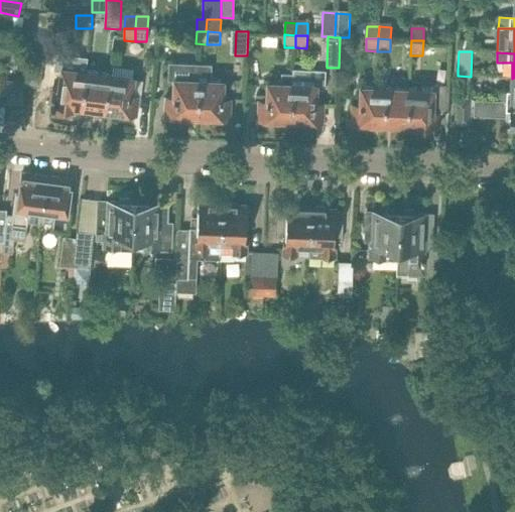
[(52,92),(50,109),(81,113),(82,109),(86,74),(88,61),(57,57),(55,74),(60,74),(57,92),(52,92)]
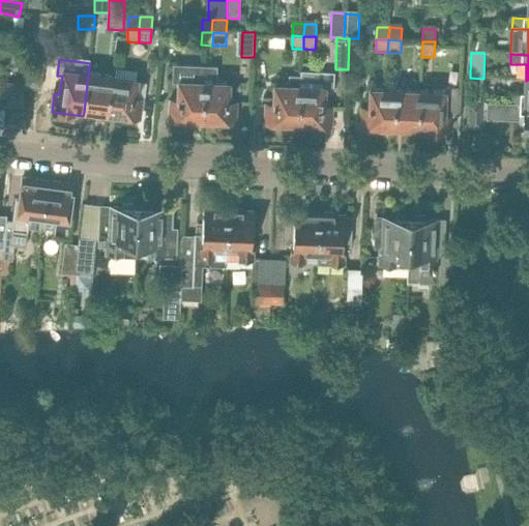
[(179,84),(178,105),(171,104),(170,120),(203,122),(205,67),(173,66),(173,84),(179,84)]
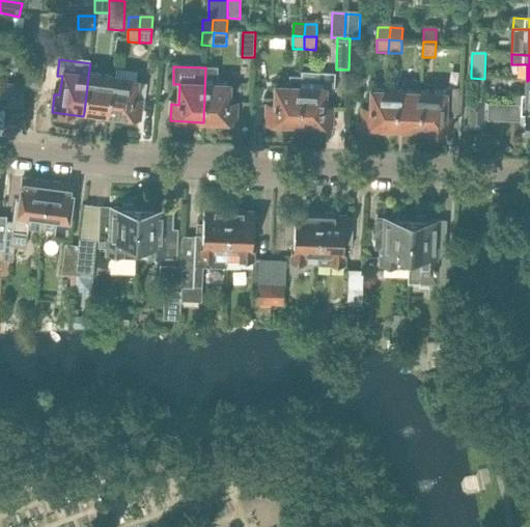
[(229,107),(230,86),(217,85),(218,68),(205,67),(203,122),(235,123),(236,107),(229,107)]
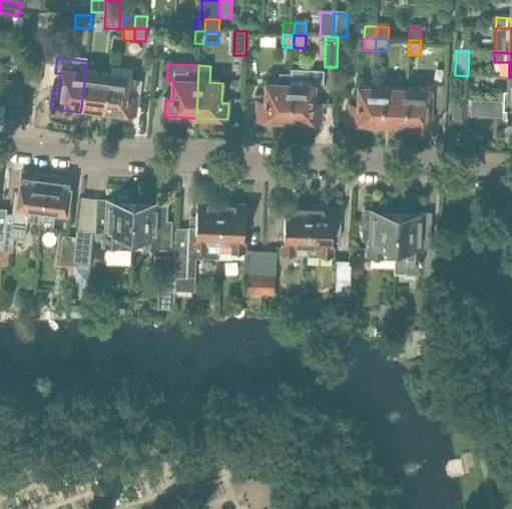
[(322,89),(323,72),(292,70),(291,86),(289,121),(321,123),(321,107),(315,107),(315,89),(322,89)]
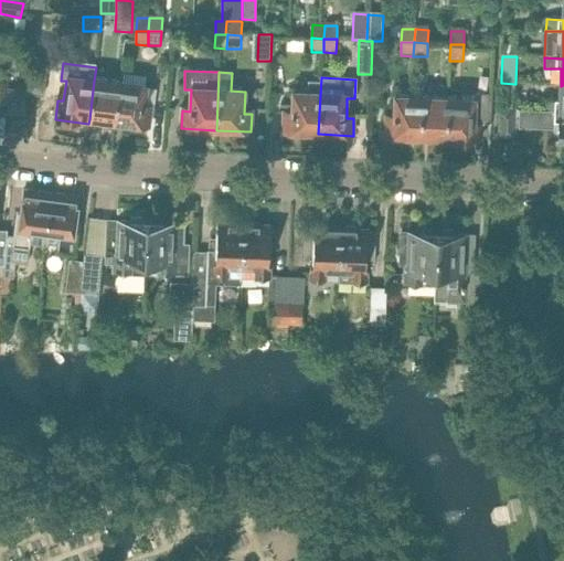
[(119,84),(94,81),(89,119),(115,123),(119,84)]
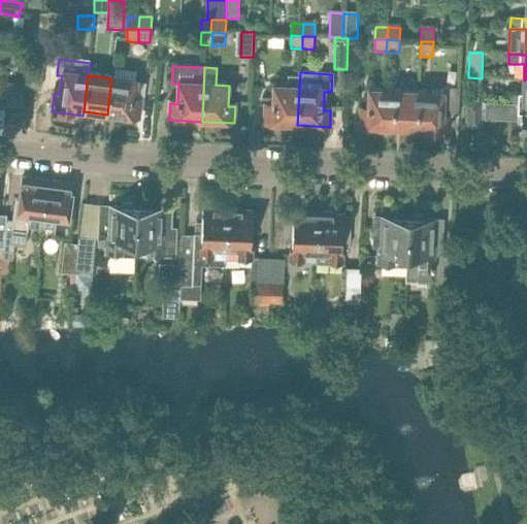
[(266,108),(265,124),(297,125),(299,89),(299,77),(288,76),(287,88),(274,88),(274,108),(266,108)]
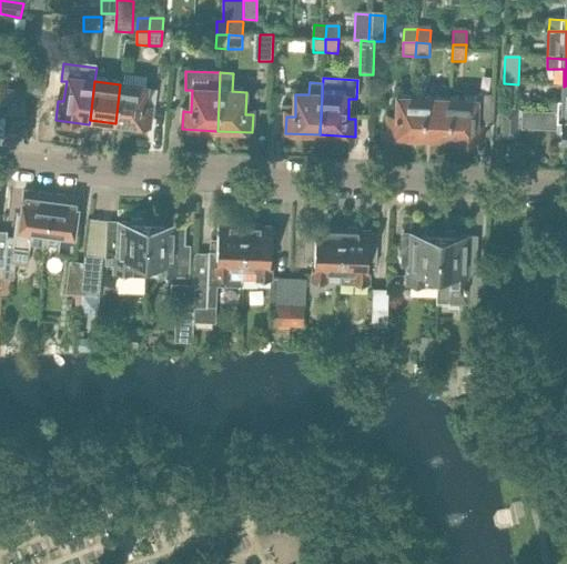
[(503,111),(518,112),(518,84),(504,83),(503,101),(503,106),(503,111)]
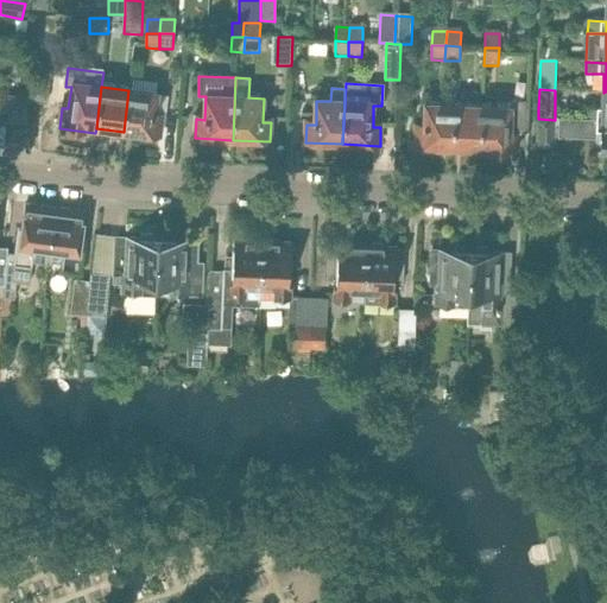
[(163,119),(155,118),(157,95),(128,90),(124,132),(160,137),(163,119)]
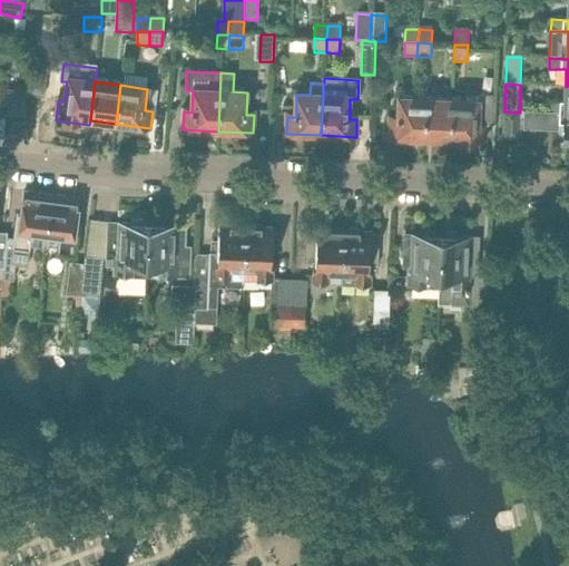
[(568,86),(566,87),(565,103),(548,101),(548,114),(568,114),(568,86)]
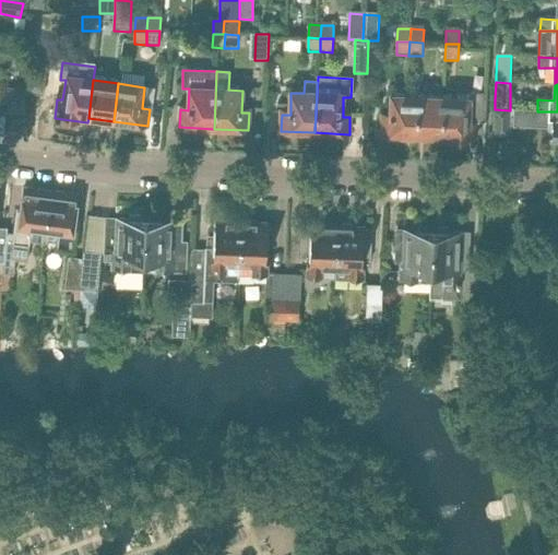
[(0,87),(0,113),(24,116),(26,95),(26,91),(0,87)]
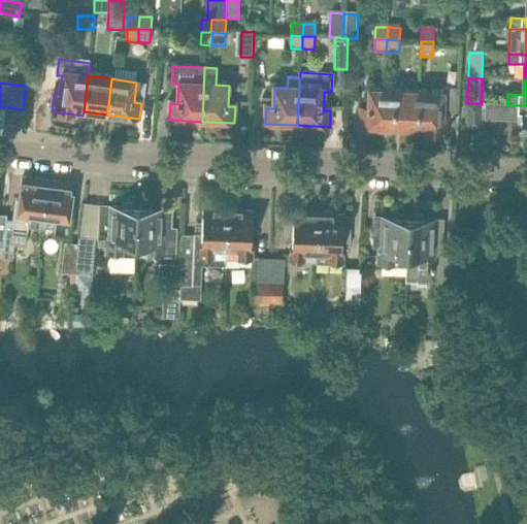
[(418,94),(417,130),(417,134),(448,135),(449,117),(459,117),(460,90),(445,89),(443,95),(418,94)]
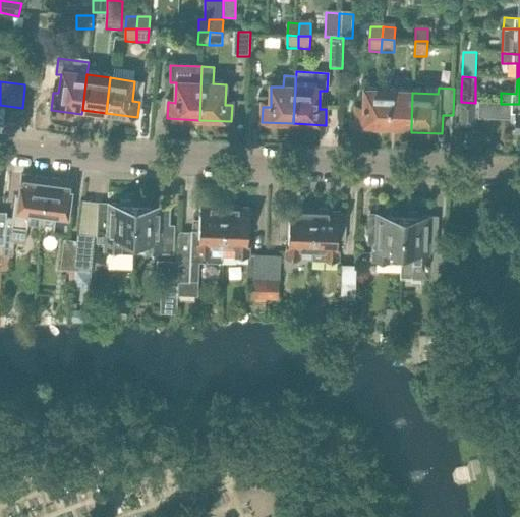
[(355,126),(388,127),(389,92),(364,91),(363,110),(356,110),(355,126)]
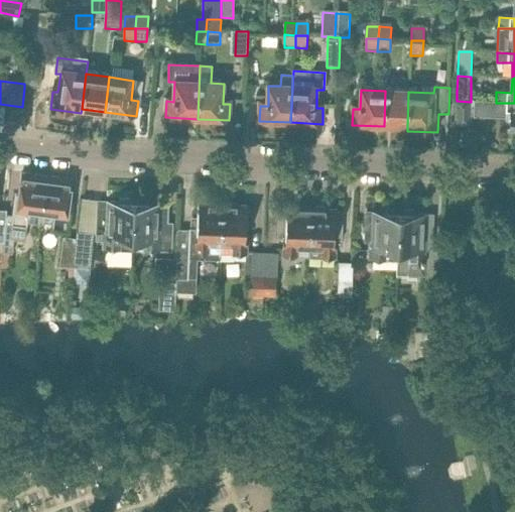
[(384,126),(407,127),(408,92),(385,91),(384,126)]
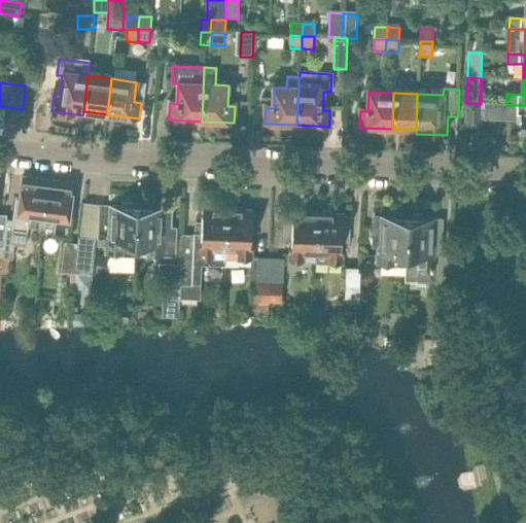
[(481,104),(466,103),(466,112),(465,130),(480,130),(480,119),(481,104)]
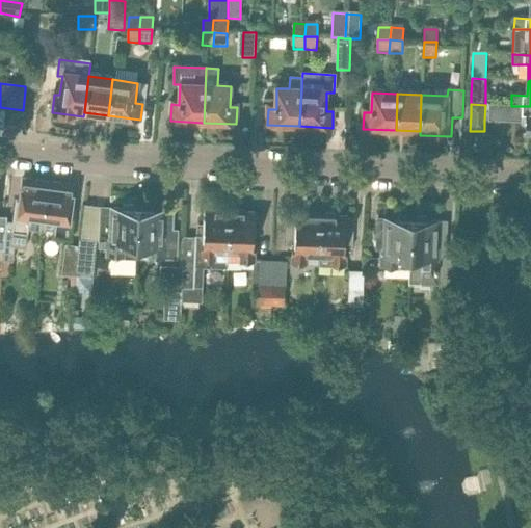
[(530,106),(511,106),(485,105),(484,121),(487,121),(487,122),(489,122),(489,121),(515,122),(515,116),(521,116),(521,117),(522,117),(522,116),(527,116),(526,132),(530,132),(530,106)]
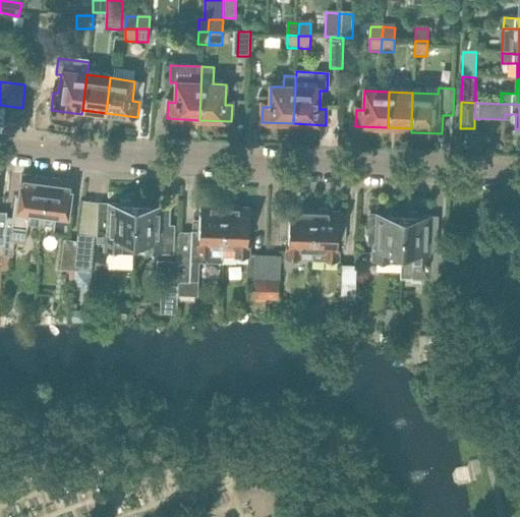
[(25,245),(27,226),(42,228),(43,215),(47,181),(44,181),(42,179),(37,178),(34,180),(21,178),(19,198),(16,197),(13,221),(6,220),(5,234),(4,246),(3,257),(13,259),(14,244),(25,245)]
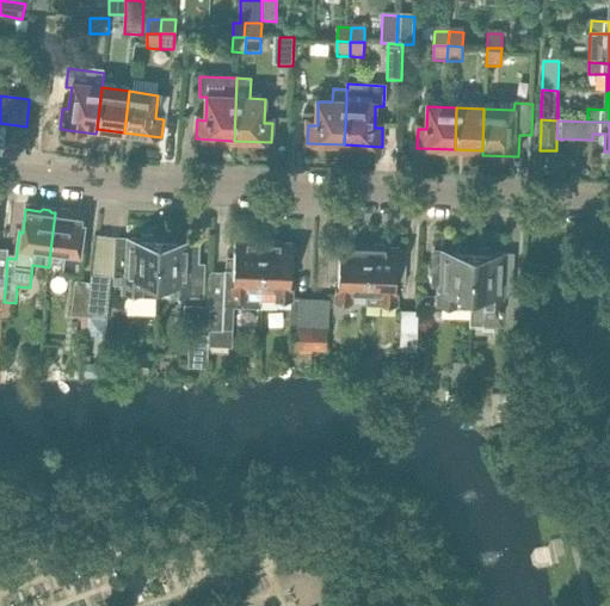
[(85,217),(71,215),(68,212),(62,211),(59,214),(55,212),(50,252),(49,267),(63,270),(62,274),(80,277),(85,240),(81,240),(85,217)]
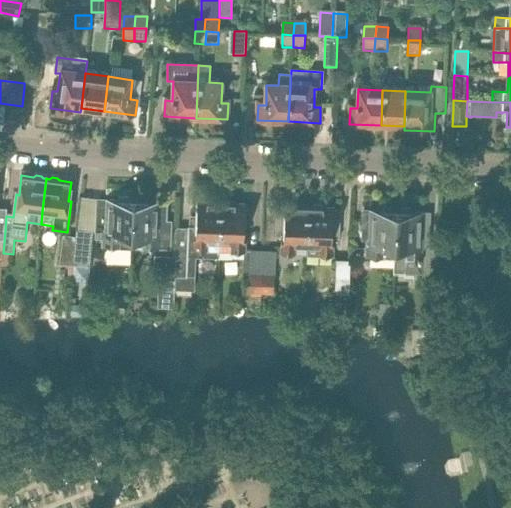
[(109,212),(97,211),(96,233),(95,241),(105,242),(104,249),(131,250),(133,203),(109,202),(109,212)]
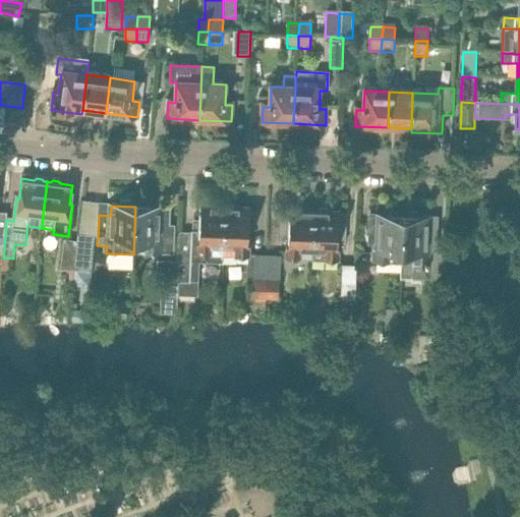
[(167,226),(168,214),(160,214),(160,208),(135,207),(133,254),(174,256),(175,226),(167,226)]
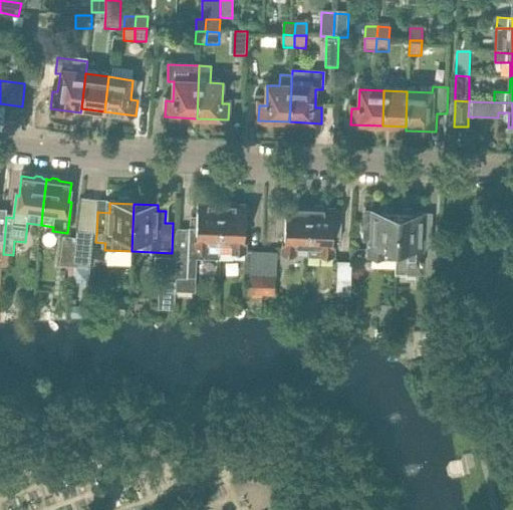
[(176,261),(176,293),(196,294),(197,259),(220,260),(222,207),(198,207),(197,220),(195,220),(195,229),(189,229),(189,230),(177,230),(176,261)]
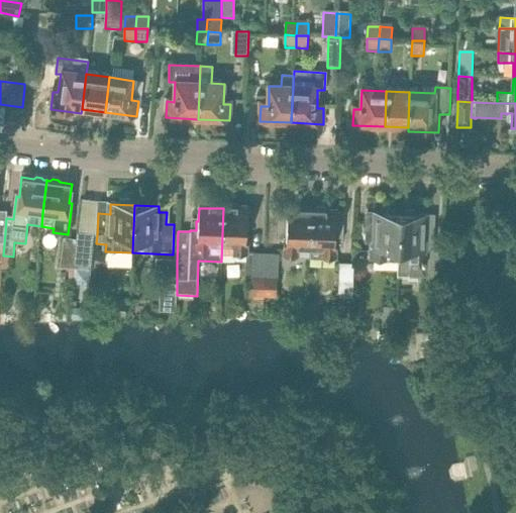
[(265,278),(251,278),(252,254),(247,253),(248,238),(246,238),(247,209),(223,208),(221,262),(237,262),(246,263),(245,278),(246,278),(245,299),(264,300),(264,298),(265,278)]
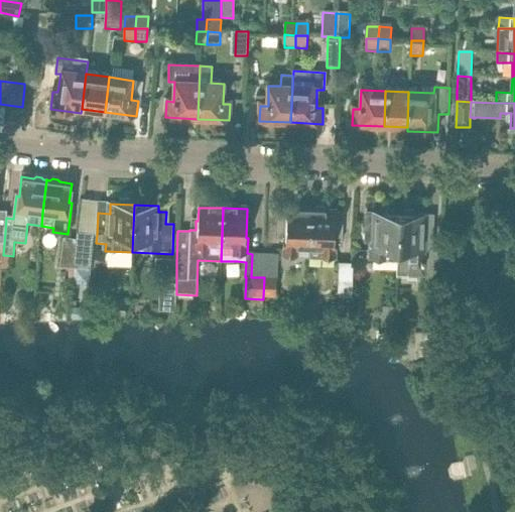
[(309,259),(310,212),(287,211),(286,221),(278,221),(278,240),(283,240),(283,258),(309,259)]
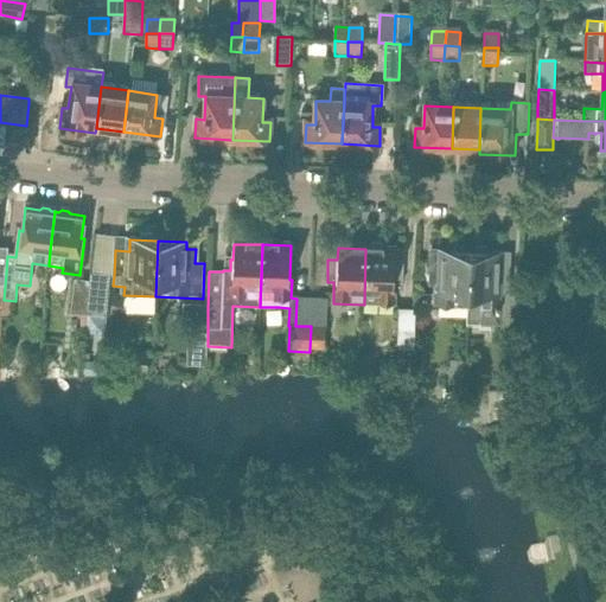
[(395,250),(365,249),(364,305),(395,306),(396,286),(402,286),(403,262),(394,262),(395,250)]
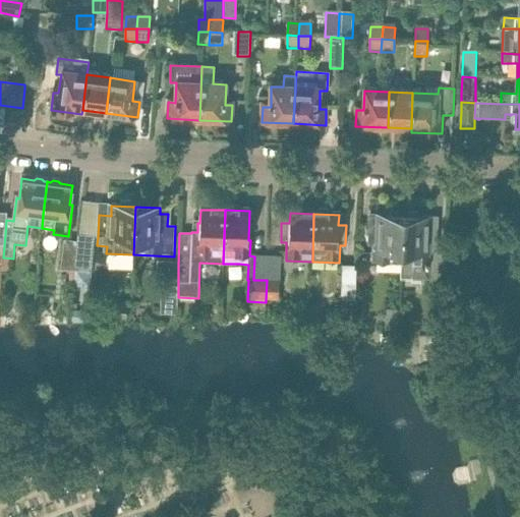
[(372,264),(393,265),(402,265),(403,218),(380,217),(379,226),(370,225),(370,246),(373,246),(372,264)]
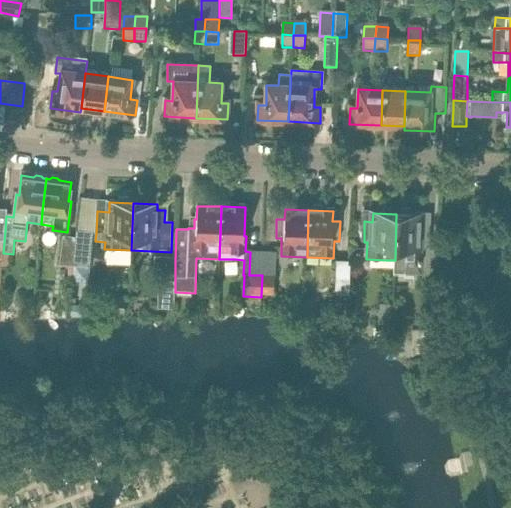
[(395,260),(394,274),(421,275),(421,251),(427,251),(429,215),(396,214),(395,260)]
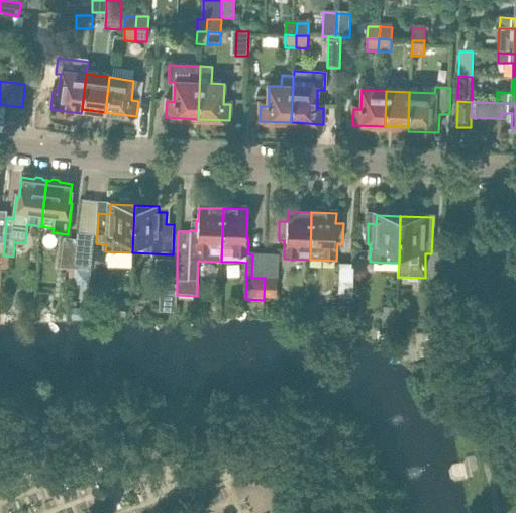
[(74,271),(72,285),(84,287),(90,281),(91,271),(94,235),(77,233),(77,240),(74,271)]
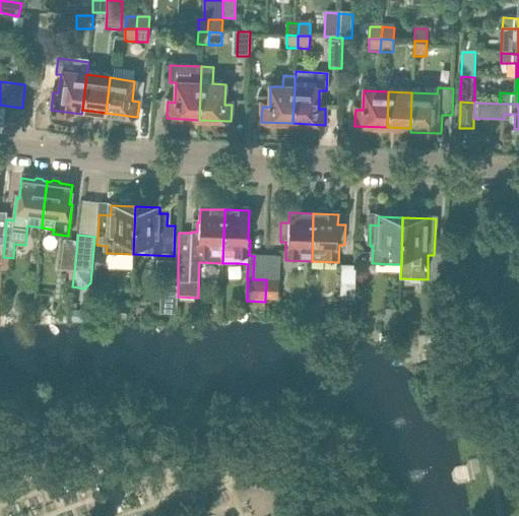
[(74,272),(77,242),(64,240),(60,270),(69,271),(68,280),(68,286),(72,286),(74,272)]
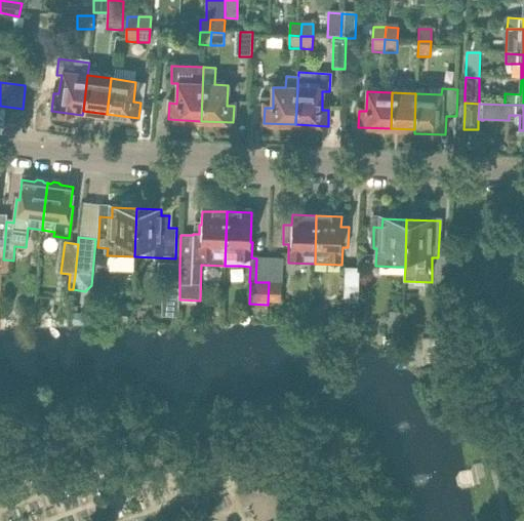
[(179,299),(179,267),(161,266),(161,283),(167,283),(167,298),(165,298),(164,313),(178,314),(179,299)]
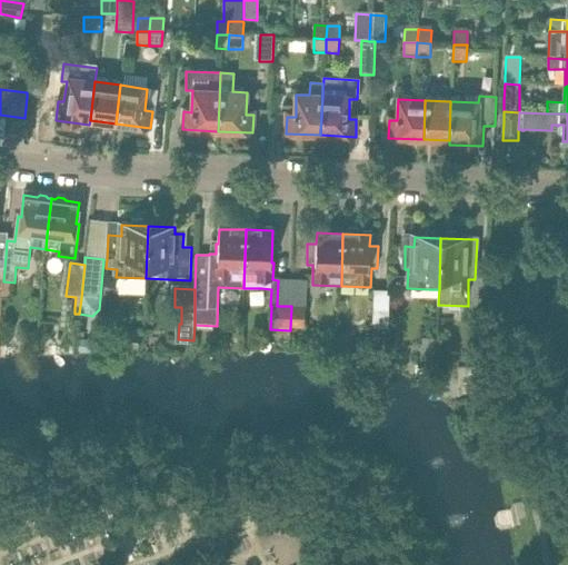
[(388,329),(389,293),(374,291),(372,328),(388,329)]
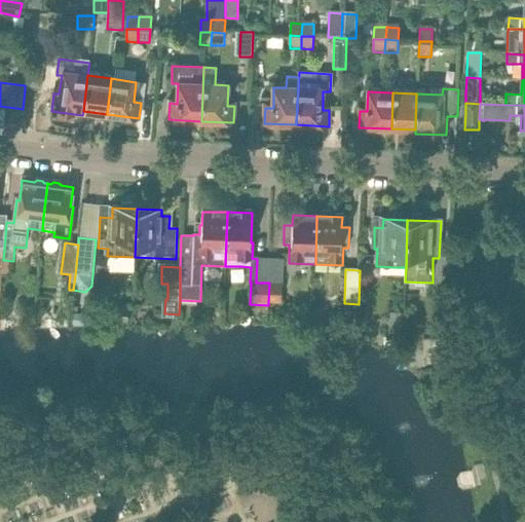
[(280,303),(282,284),(269,283),(268,303),(280,303)]
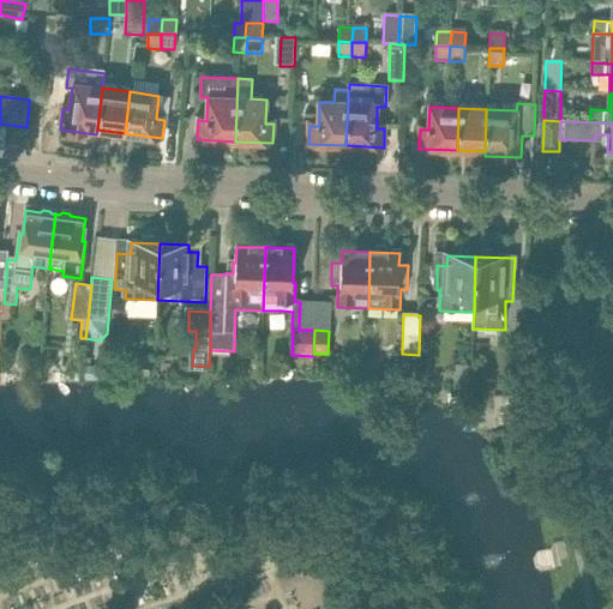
[(456,362),(454,386),(470,387),(473,363),(456,362)]
